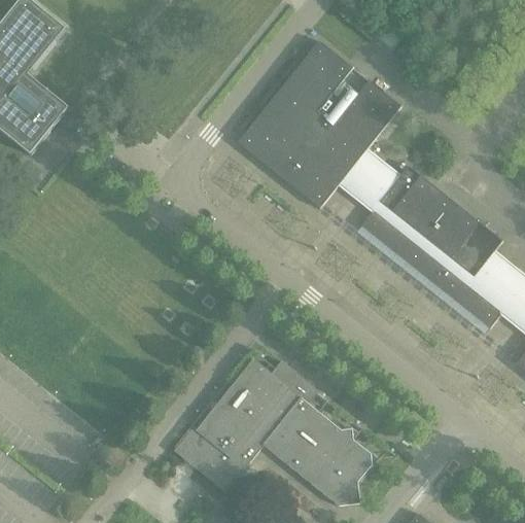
[(0,130),(26,150),(30,154),(68,107),(28,74),(66,28),(31,0),(20,0),(0,25),(0,130)]
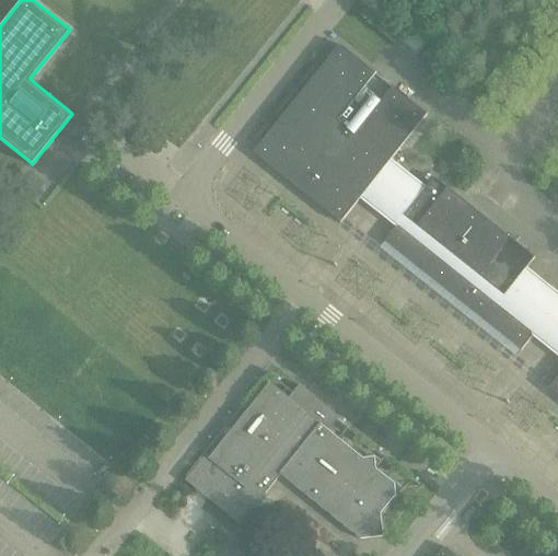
[(422,44),(428,37),(410,23),(398,37),(416,51),(422,44)]
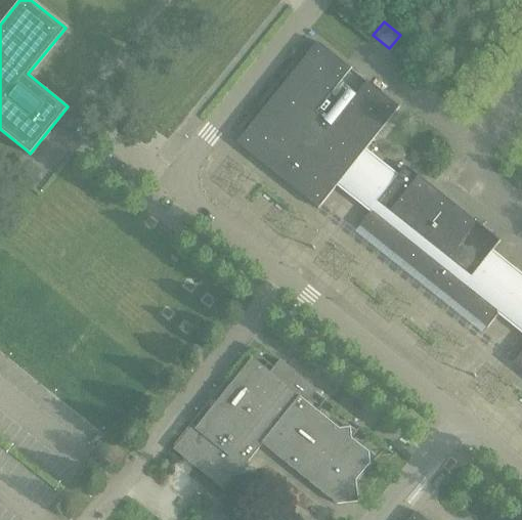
[(317,43),(316,40),(315,40),(315,42),(316,43),(240,138),(240,139),(235,140),(235,141),(240,140),(318,204),(316,206),(317,206),(338,181),(371,208),(357,223),(358,224),(359,223),(485,325),(486,326),(498,309),(521,328),(521,348),(512,361),(513,361),(514,359),(521,365),(521,275),(490,250),(499,239),(405,164),(396,175),(363,148),(398,104),(397,103),(396,105),(365,82),(367,80),(366,79),(331,123),(315,111),(350,67),(350,66),(348,68),(317,43)]
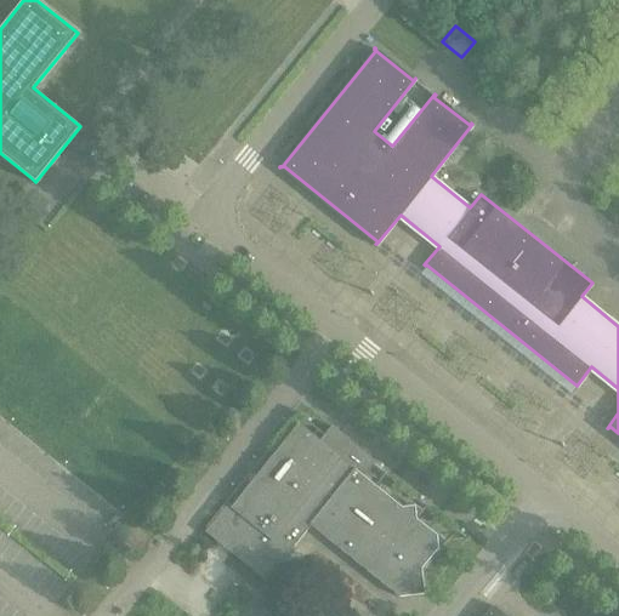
[(437,546),(436,532),(415,517),(414,503),(401,505),(393,500),(362,474),(374,458),(330,425),(318,439),(297,423),(274,451),(232,505),(228,501),(227,502),(205,530),(217,540),(230,549),(231,549),(263,577),(265,577),(310,523),(398,594),(424,591),(421,566),(437,546)]
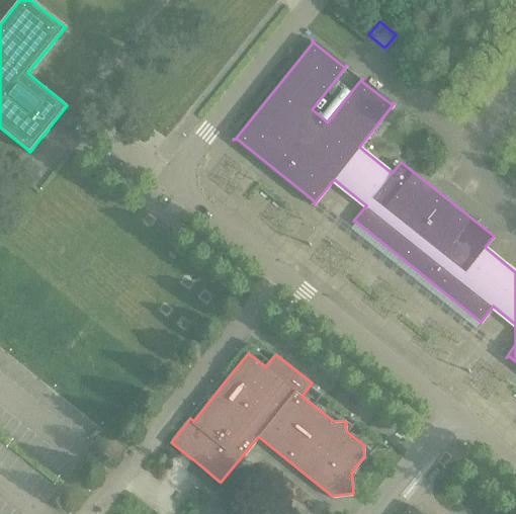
[(423,513),(410,503),(401,513),(515,513),(515,508),(511,507),(507,506),(504,506),(500,507),(497,508),(494,510),(491,512),(489,513),(423,513)]
